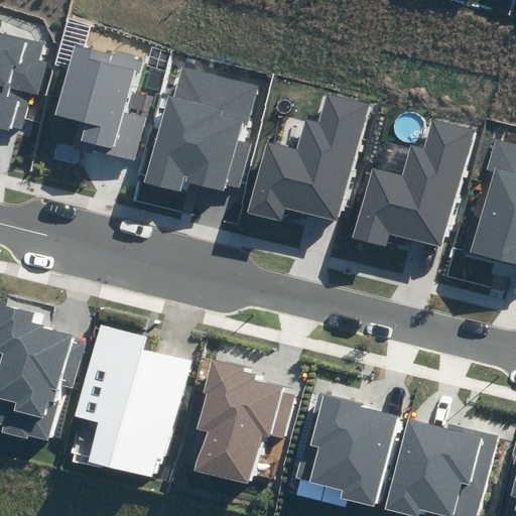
[(11,127),(21,130),(30,93),(38,95),(47,62),(39,60),(43,45),(0,33),(0,130),(10,133),(11,127)]
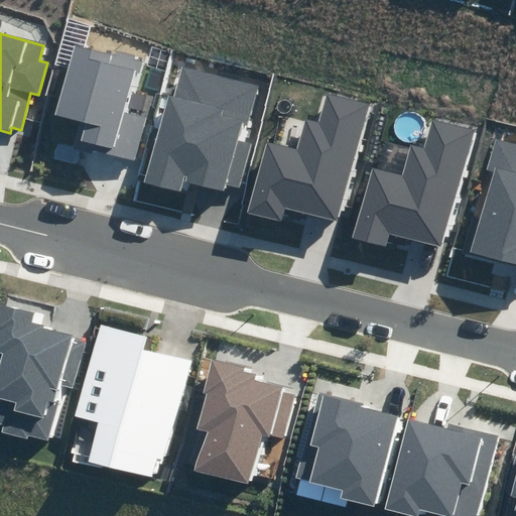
[(74,147),(135,161),(144,120),(125,115),(134,72),(140,74),(143,61),(134,59),(135,55),(116,50),(114,55),(73,46),(57,116),(80,122),(74,147)]
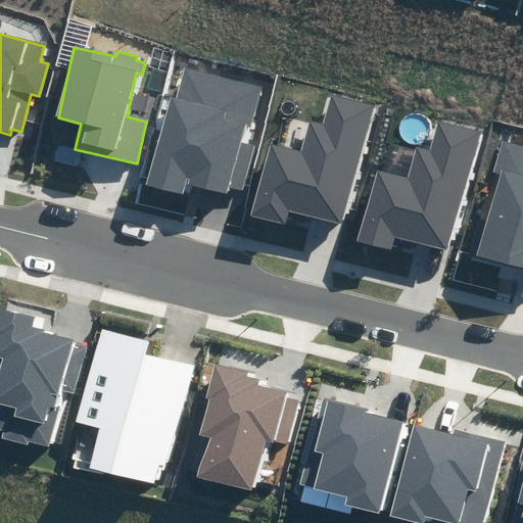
[(146,184),(182,194),(185,183),(227,194),(229,188),(241,191),(254,145),(239,142),(243,127),(252,129),(264,90),(187,68),(178,99),(171,97),(146,184)]
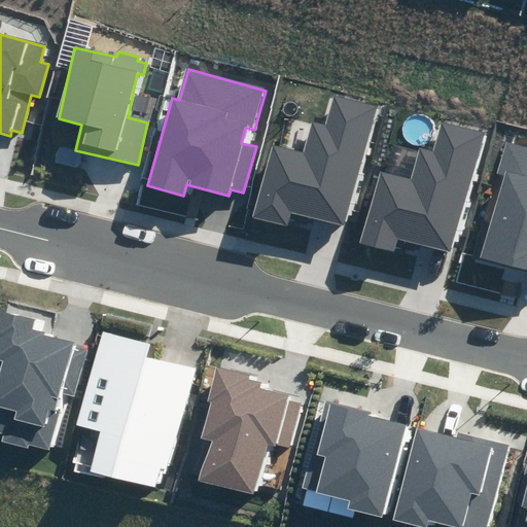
[(292,212),(345,226),(377,107),(335,96),(326,127),(313,123),(305,152),(272,144),(252,216),(288,226),(292,212)]
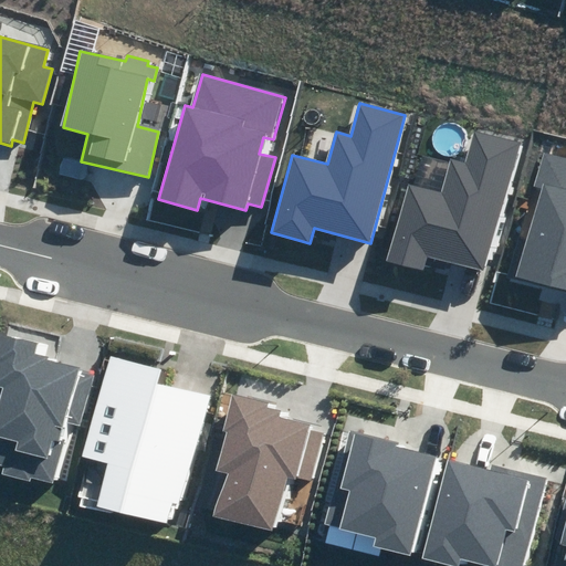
[(428,255),(485,270),(520,143),(474,130),(467,161),(450,157),(441,194),(409,185),(389,261),(423,270),(428,255)]
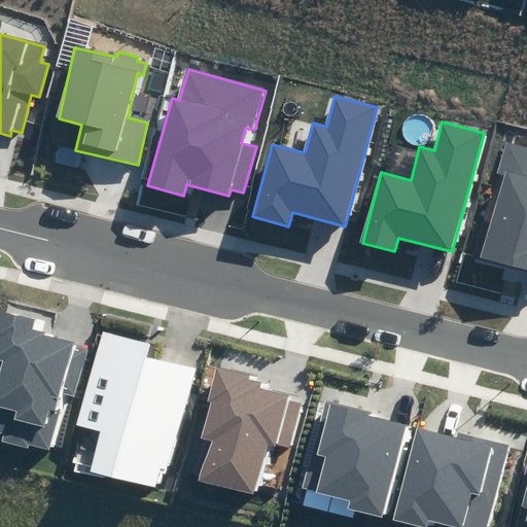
[(472,255),(526,270),(526,144),(508,140),(499,174),(507,176),(494,224),(482,221),(472,255)]
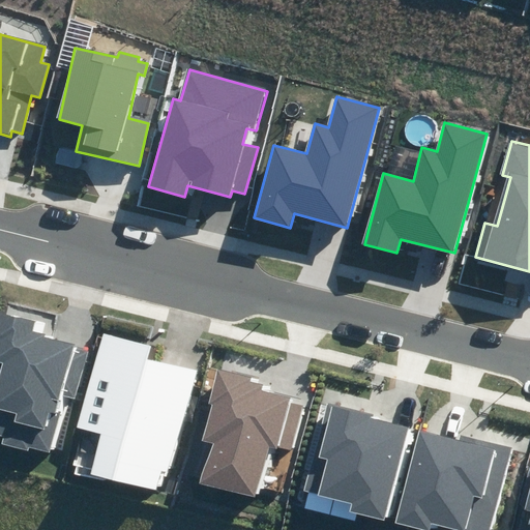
[(30,447),(51,451),(64,398),(76,400),(89,346),(34,331),(36,321),(0,312),(0,434),(1,434),(0,439),(0,443),(29,450),(30,447)]
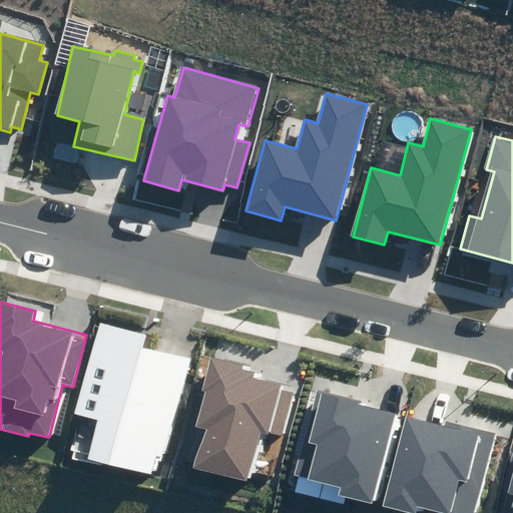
[(86,458),(151,474),(156,454),(166,457),(189,360),(142,348),(146,331),(98,320),(75,414),(96,419),(86,458)]
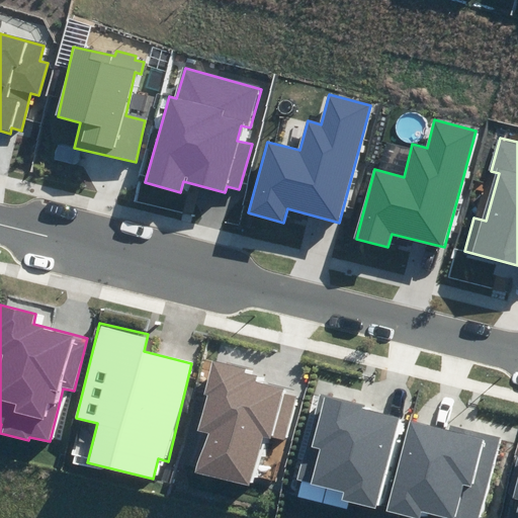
[(198,472),(250,487),(264,437),(283,443),(296,397),(284,394),(285,390),(258,382),(259,377),(246,373),(247,370),(211,360),(202,395),(209,397),(199,432),(208,434),(198,472)]
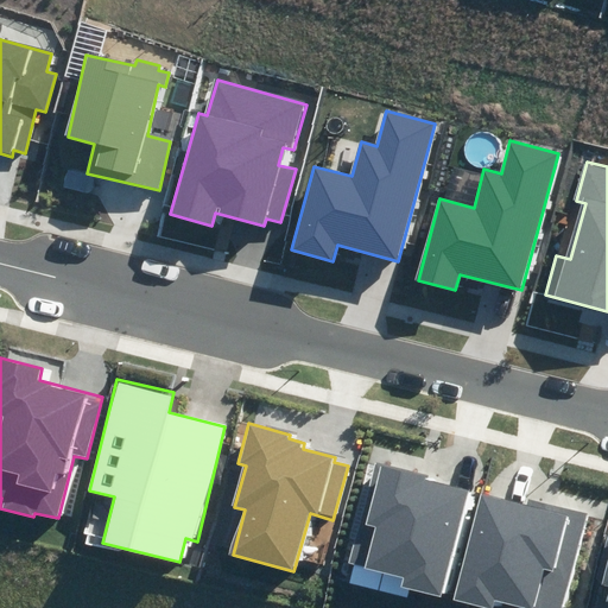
[(401,587),(441,597),(468,491),(429,481),(430,476),(377,463),(350,563),(404,577),(401,587)]
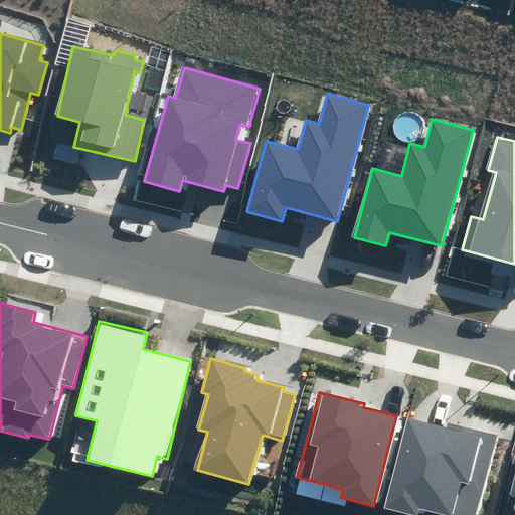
[(416,514),(418,507),(447,514),(475,514),(497,435),(449,421),(447,427),(407,416),(382,508),(408,514),(416,514)]
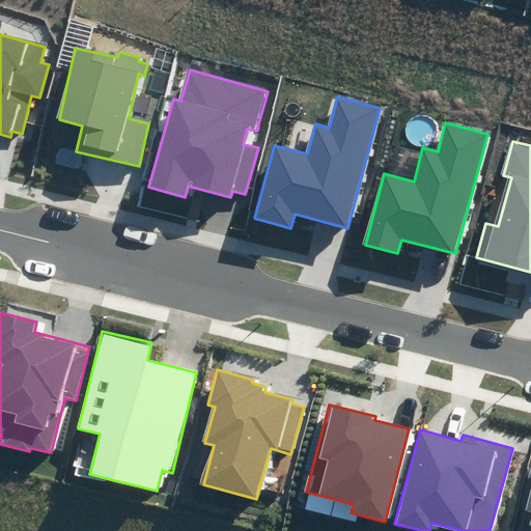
[(530,530),(530,486),(519,530),(530,530)]
